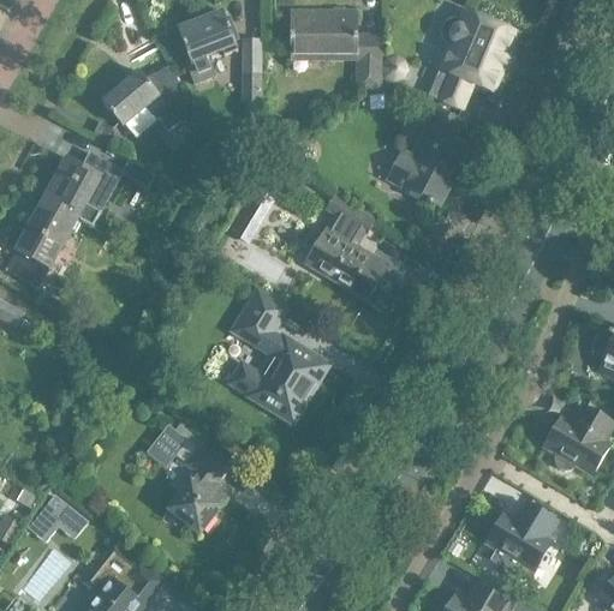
[(238,37),(232,24),(228,25),(222,10),(207,16),(208,18),(178,29),(189,59),(185,61),(194,83),(215,75),(207,54),(221,48),(224,57),(238,51),(233,40),(238,37)]
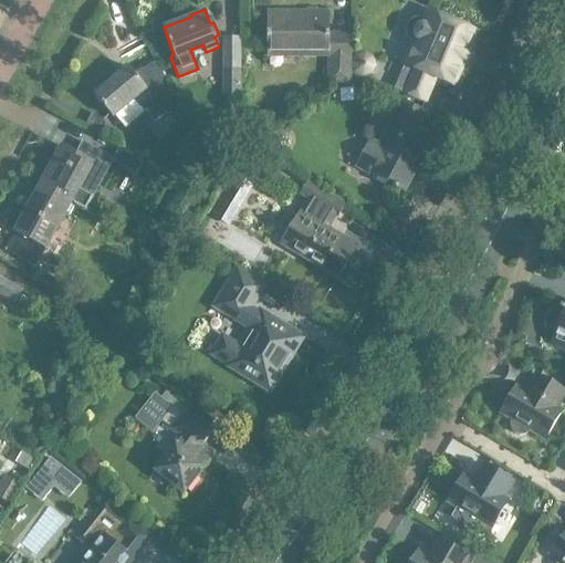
[(328,48),(328,80),(351,80),(351,58),(351,31),(328,31),(328,9),(303,9),(303,12),(267,12),(267,48),(328,48)]
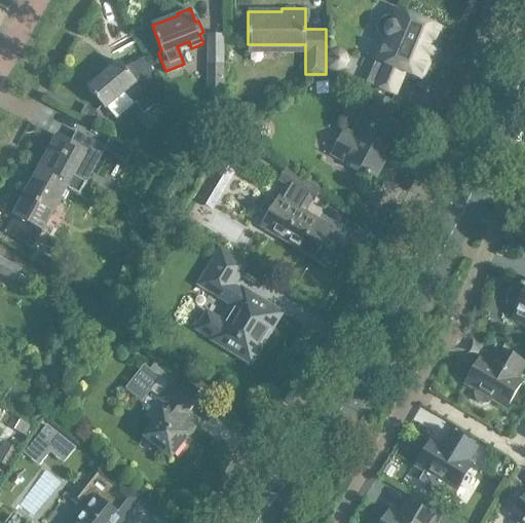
[(421,76),(442,28),(396,8),(394,15),(389,14),(385,14),(382,15),(379,17),(376,26),(376,30),(378,33),(380,36),(383,38),(375,58),(376,58),(366,81),(394,92),(404,69),(421,76)]
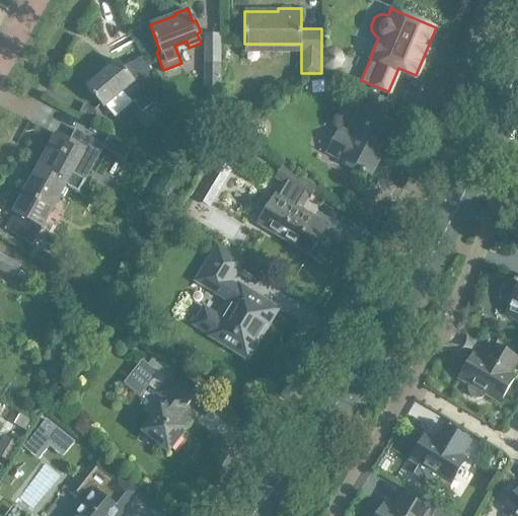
[(219,31),(204,31),(204,62),(219,62),(219,31)]
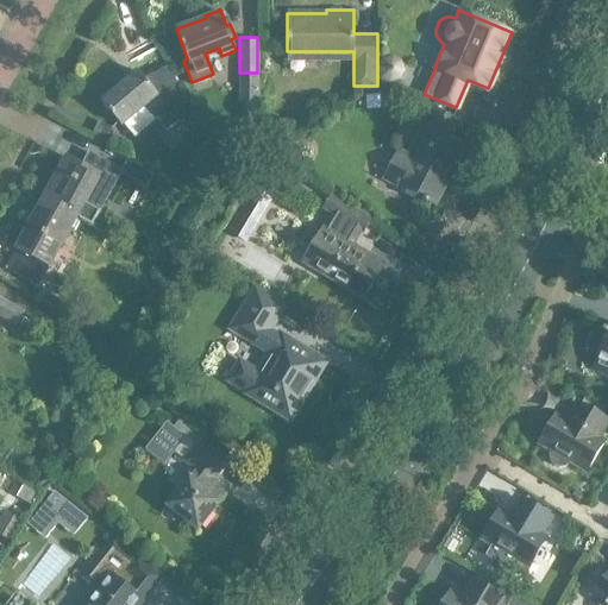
[(384,60),(380,67),(382,75),(389,80),(397,79),(402,70),(401,62),(393,57),(384,60)]
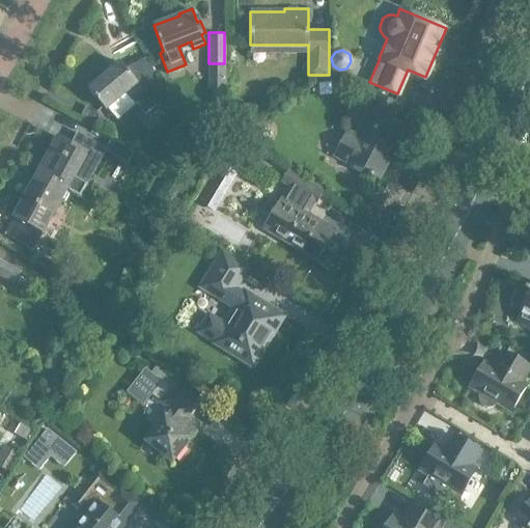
[(126,90),(143,113),(155,104),(156,106),(167,100),(165,95),(166,95),(145,56),(124,67),(119,60),(87,87),(105,108),(126,90)]
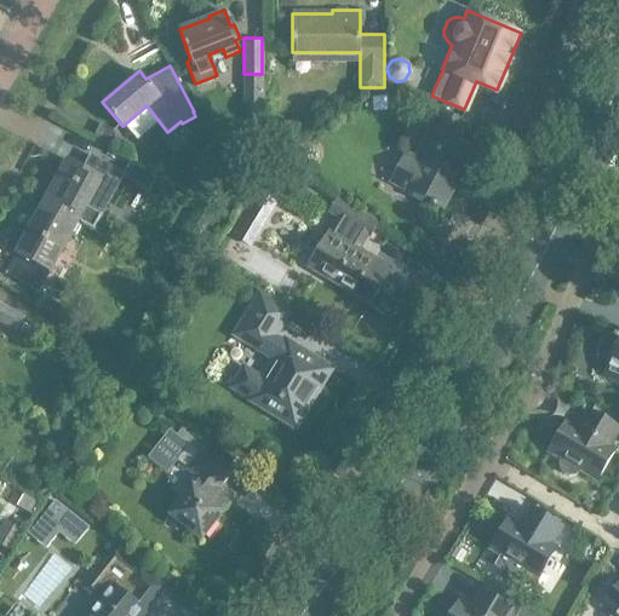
[(441,206),(469,153),(452,143),(464,121),(440,109),(414,157),(405,151),(390,179),(441,206)]
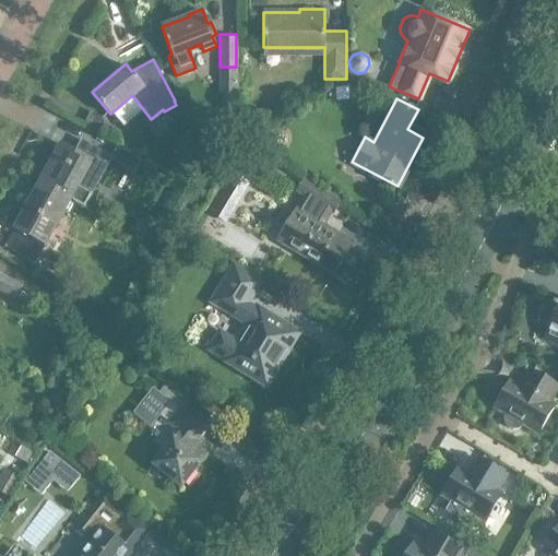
[(252,141),(269,151),(277,134),(261,126),(252,141)]
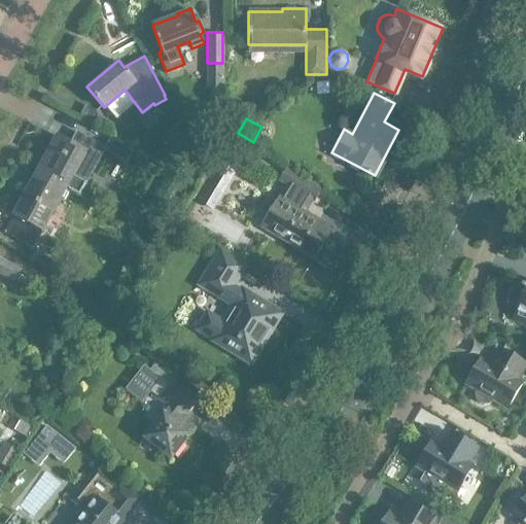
[(43,161),(37,172),(68,188),(69,188),(78,194),(85,180),(98,156),(92,153),(99,142),(76,130),(70,141),(58,134),(46,155),(44,154),(41,160),(43,161)]
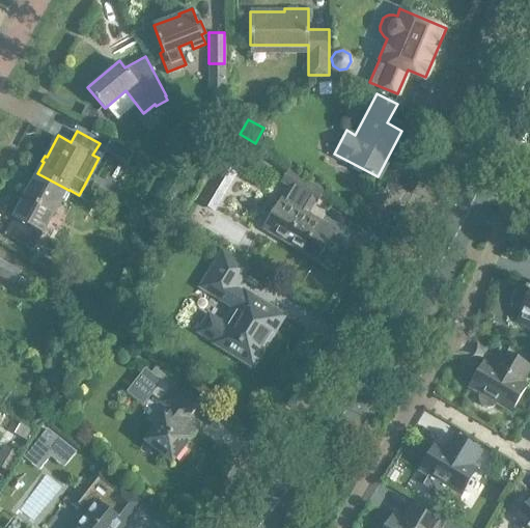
[(104,150),(129,163),(134,153),(110,139),(104,150)]
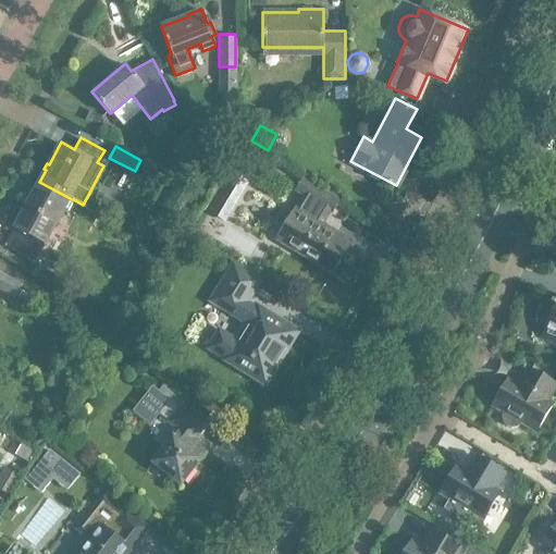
[(349,239),(321,223),(330,209),(331,211),(338,198),(301,175),(294,188),(303,194),(295,207),(294,207),(276,237),(332,270),(349,239)]
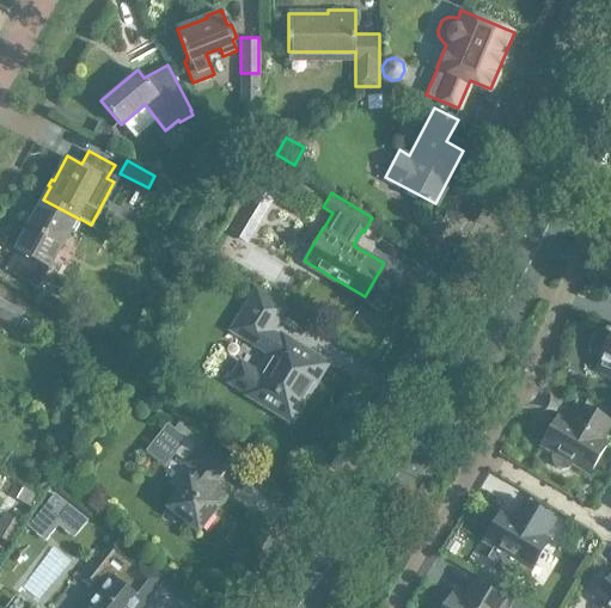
[(43,200),(37,210),(35,209),(32,215),(34,216),(5,268),(36,284),(47,266),(68,227),(73,231),(79,219),(43,200)]
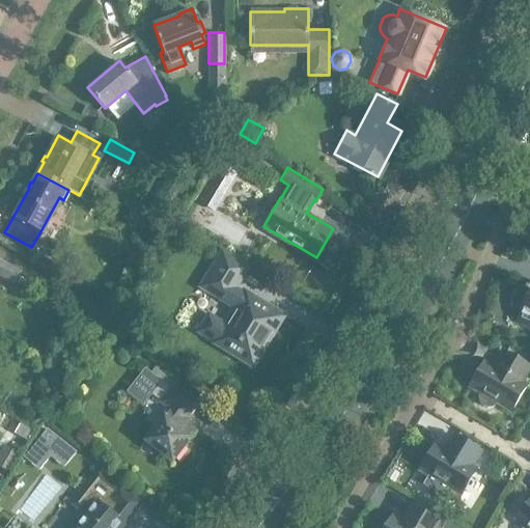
[(168,177),(164,186),(178,193),(183,186),(168,177)]
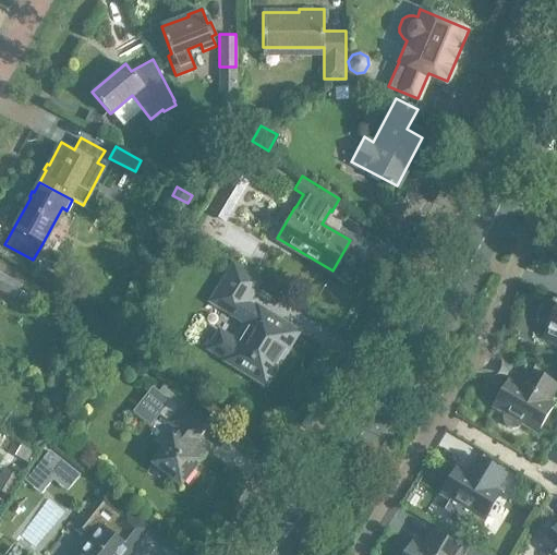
[(249,301),(261,279),(232,262),(209,300),(244,322),(234,338),(219,328),(207,347),(239,366),(240,364),(246,369),(245,370),(265,383),(297,330),(249,301)]
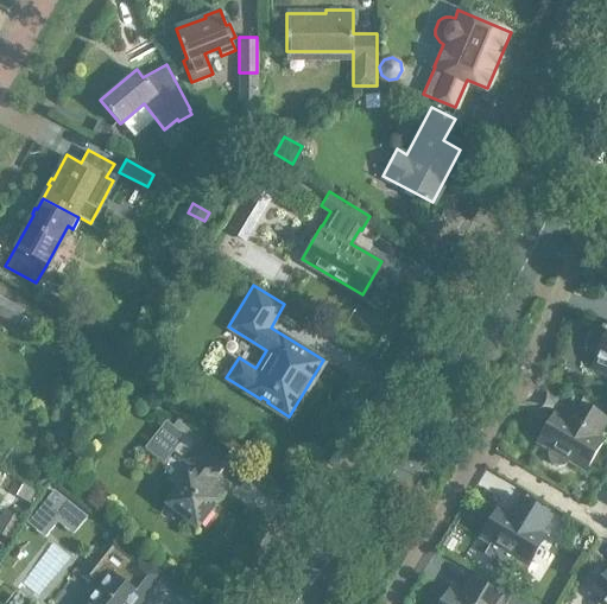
[(0,313),(16,323),(23,310),(0,296),(0,313)]
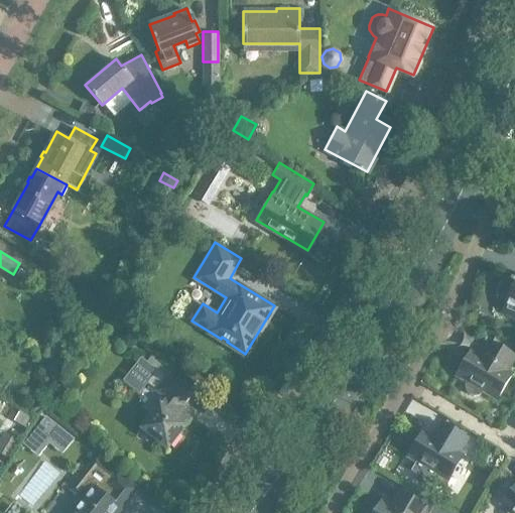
[(514,273),(513,278),(511,277),(503,295),(506,296),(504,301),(514,305),(514,273)]
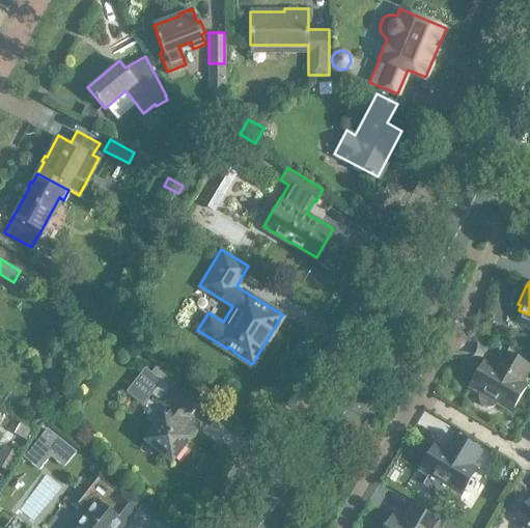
[(470,384),(480,390),(479,391),(478,393),(478,395),(478,396),(478,397),(478,399),(479,399),(480,401),(481,403),(482,404),(485,405),(487,406),(489,406),(492,405),(493,405),(494,404),(496,401),(497,399),(511,408),(526,384),(519,380),(528,364),(505,351),(498,362),(500,364),(498,367),(484,359),(470,384)]
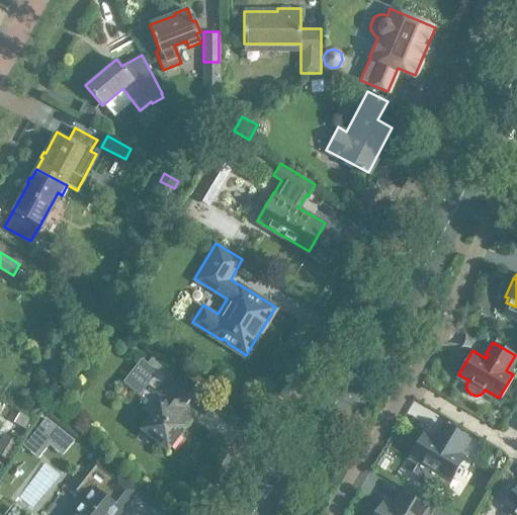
[(192,416),(179,406),(188,394),(157,369),(147,381),(166,397),(142,428),(167,447),(192,416)]
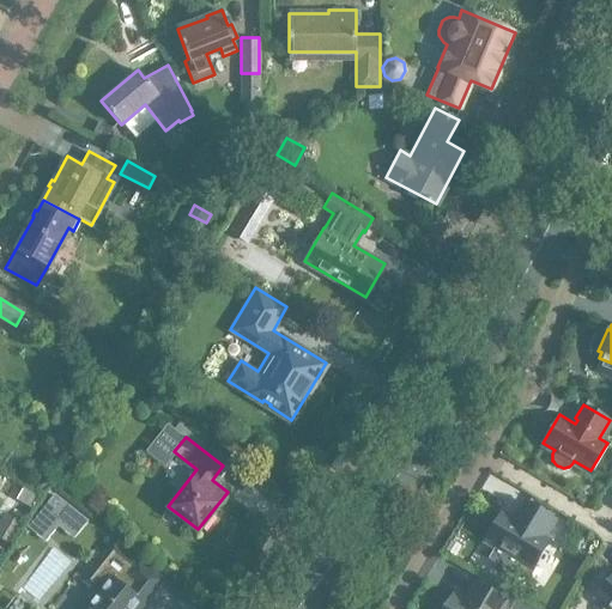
[(516,521),(501,511),(484,539),(496,546),(496,548),(495,549),(495,550),(495,552),(495,553),(495,554),(495,555),(496,558),(497,560),(500,562),(501,562),(502,564),(503,564),(506,564),(507,564),(508,564),(510,564),(511,562),(513,561),(514,560),(515,559),(516,558),(532,567),(549,540),(541,535),(552,517),(526,500),(517,515),(520,516),(516,521)]
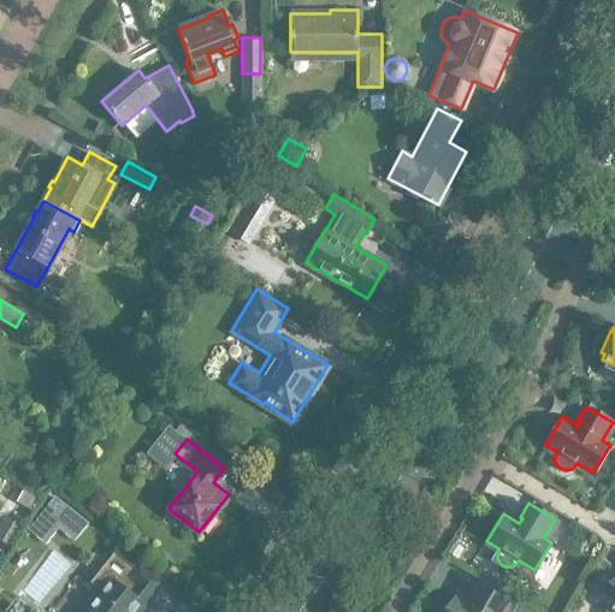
[(589,536),(581,550),(595,558),(602,545),(589,536)]
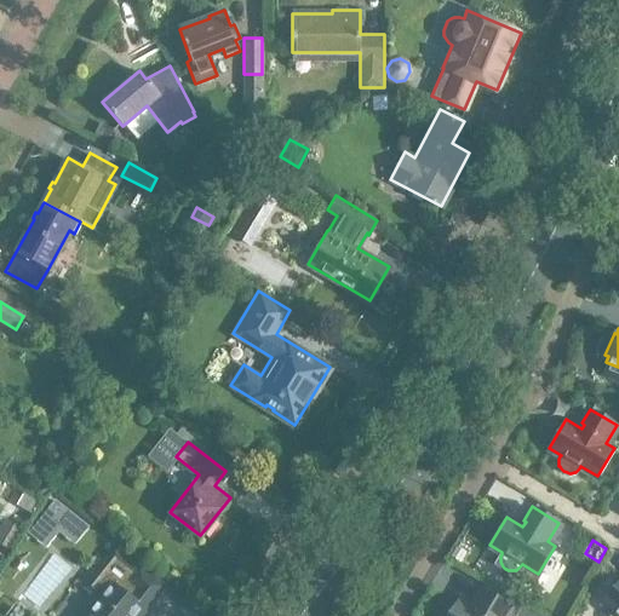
[(99,599),(85,615),(136,615),(161,585),(139,566),(137,569),(114,550),(84,587),(99,599)]
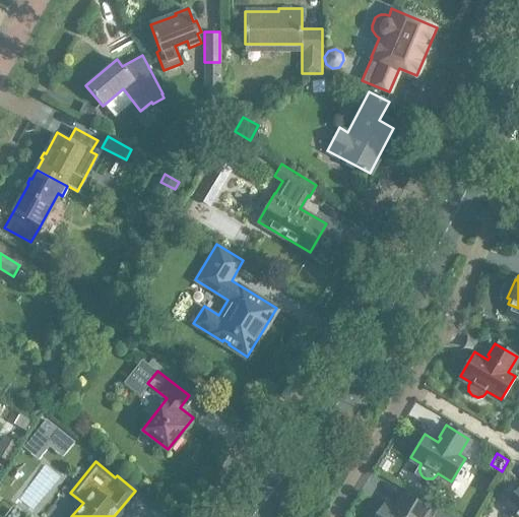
[(518,516),(518,488),(504,505),(513,512),(512,514),(511,516),(510,516),(518,516)]
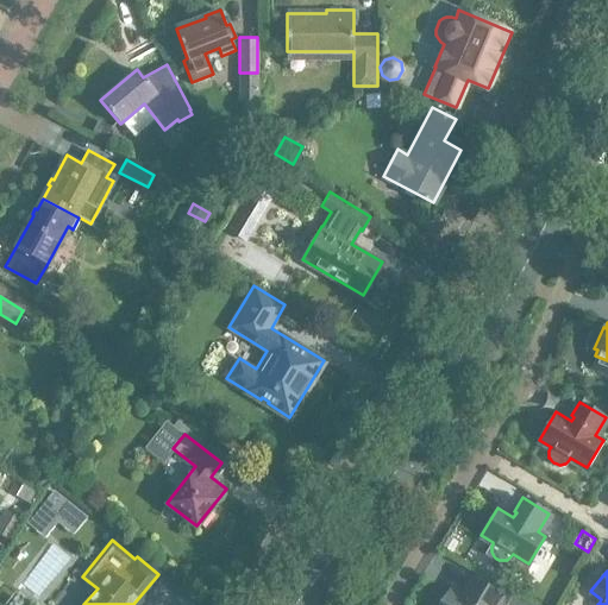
[(494,604),(500,594),(474,579),(465,592),(468,594),(465,598),(449,588),(439,604),(494,604)]
